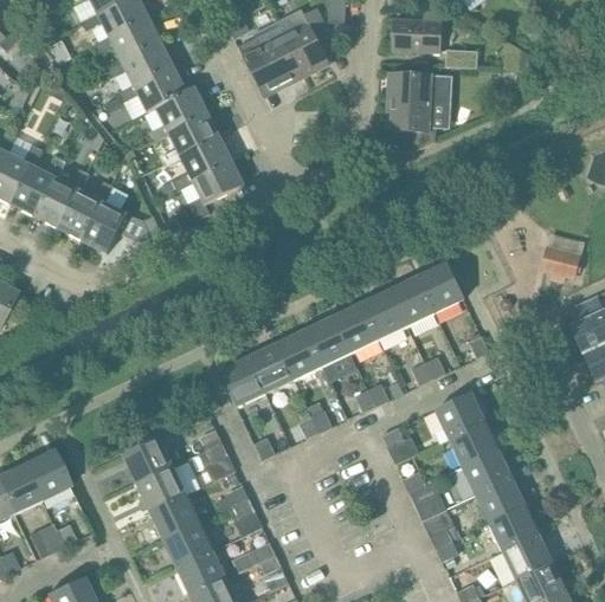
[(69,0),(72,6),(84,0),(90,0),(96,12),(97,15),(126,0),(69,0)]
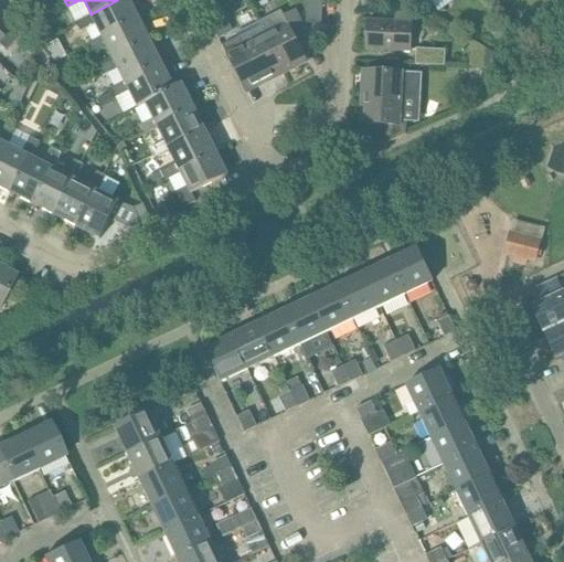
[(103,36),(139,18),(130,0),(117,0),(91,14),(89,11),(74,19),(80,29),(94,21),(100,34),(103,36)]
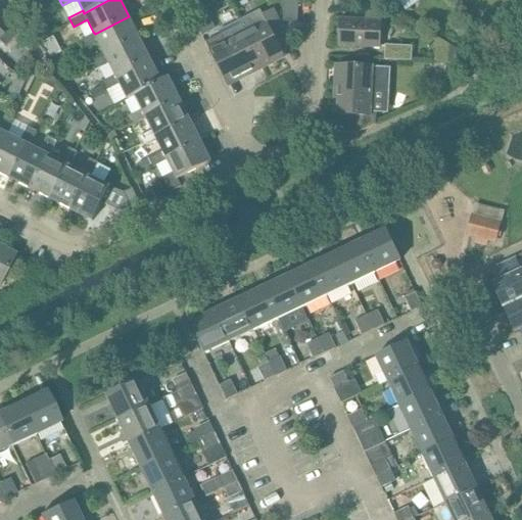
[(198,21),(208,16),(203,6),(193,11),(198,21)]
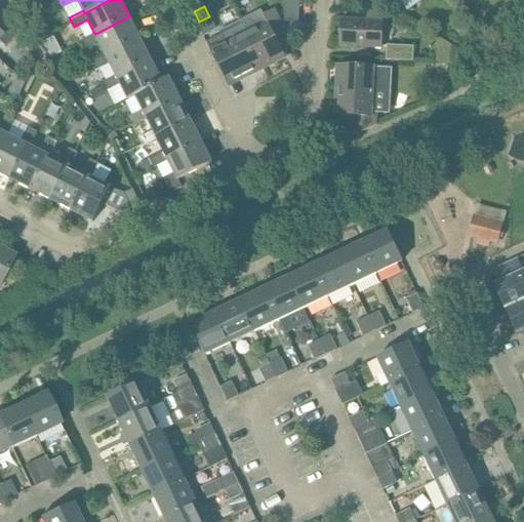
[(259,8),(239,18),(264,66),(285,54),(275,35),(285,30),(273,6),(262,12),(259,8)]
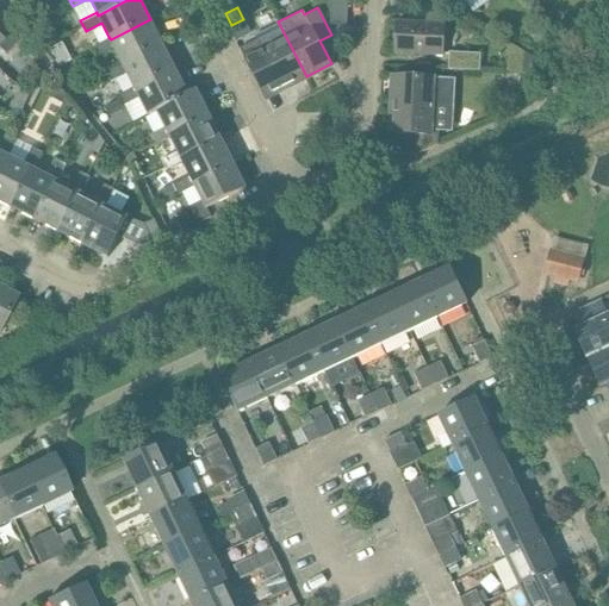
[(442,52),(445,11),(427,11),(426,20),(396,19),(395,50),(418,51),(442,52)]
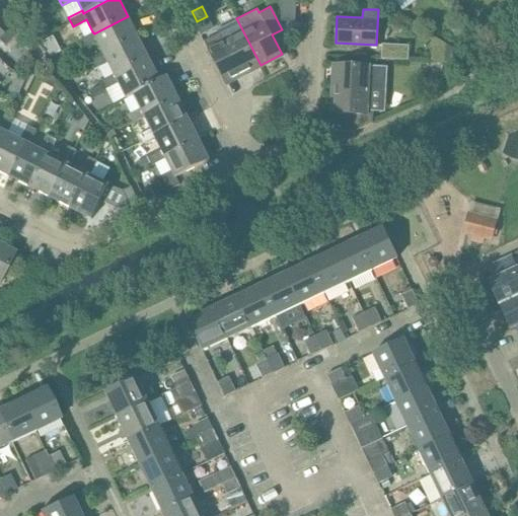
[(451,27),(449,30),(458,35),(466,22),(454,15),(447,25),(451,27)]
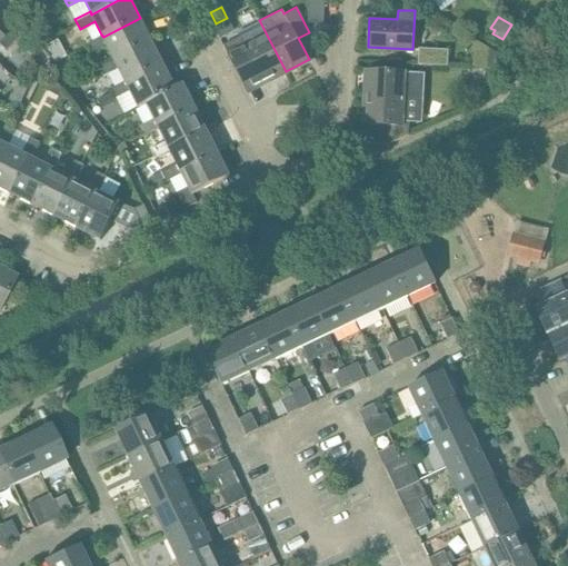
[(115,59),(151,40),(140,18),(103,37),(101,35),(86,42),(91,51),(107,43),(113,57),(115,59)]
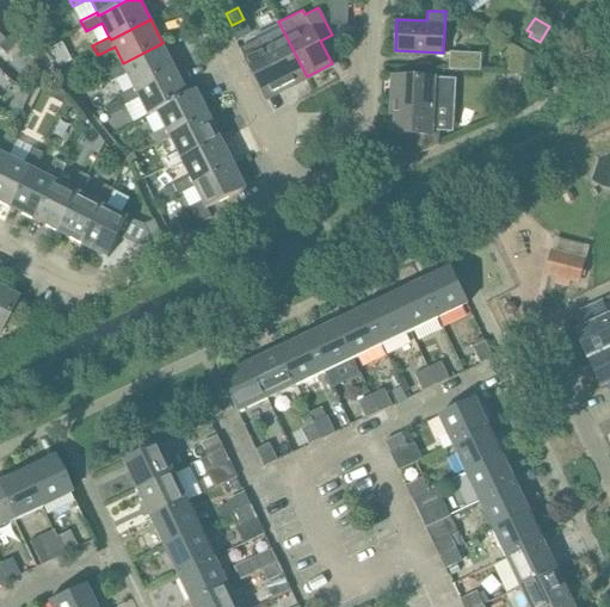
[(278,22),(256,32),(258,38),(256,39),(256,38),(239,47),(260,90),(278,81),(282,88),(307,76),(278,22)]
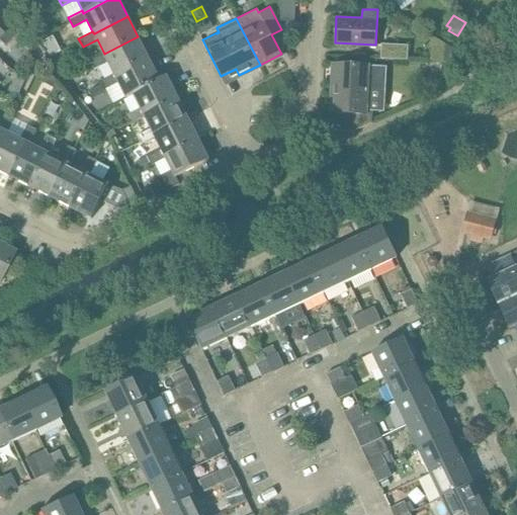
[(0,58),(0,38),(5,44),(16,31),(9,25),(3,31),(0,27),(0,58)]
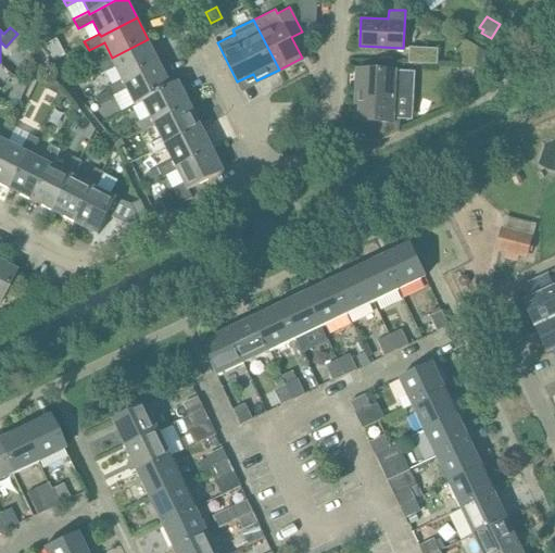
[(123,80),(159,62),(148,39),(112,58),(111,55),(96,63),(97,66),(100,73),(115,65),(122,77),(123,80)]
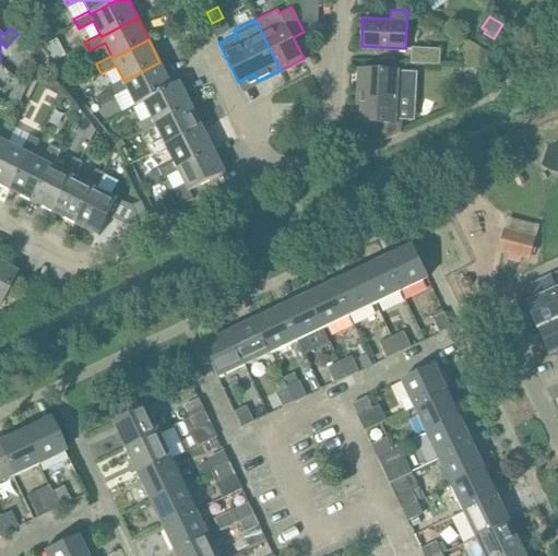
[(411,46),(411,61),(439,63),(439,47),(411,46)]
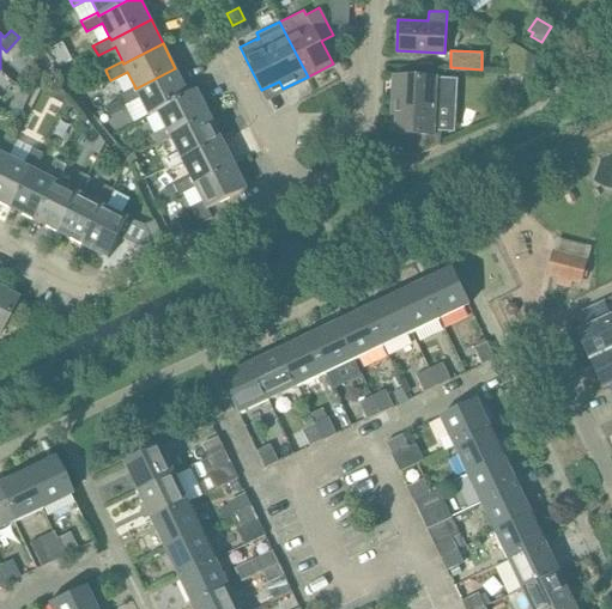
[(156,108),(188,92),(175,68),(135,89),(134,85),(117,93),(119,97),(122,104),(139,96),(149,114),(157,109),(156,108)]
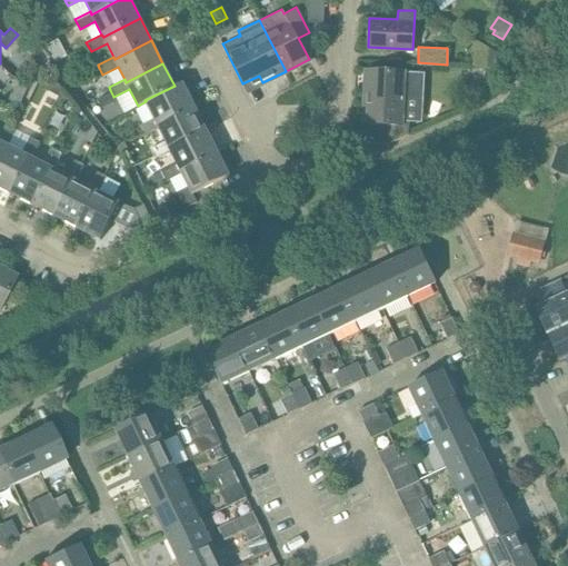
[(401,123),(404,93),(422,95),(424,71),(365,68),(364,91),(368,91),(366,122),(378,122),(377,147),(408,132),(408,123),(401,123)]
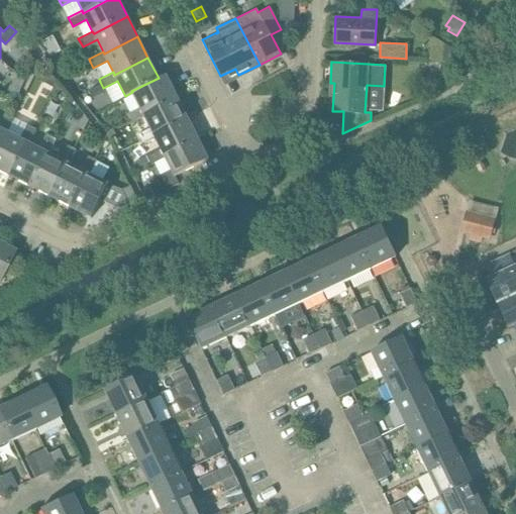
[(43,82),(53,86),(56,79),(49,70),(43,82)]
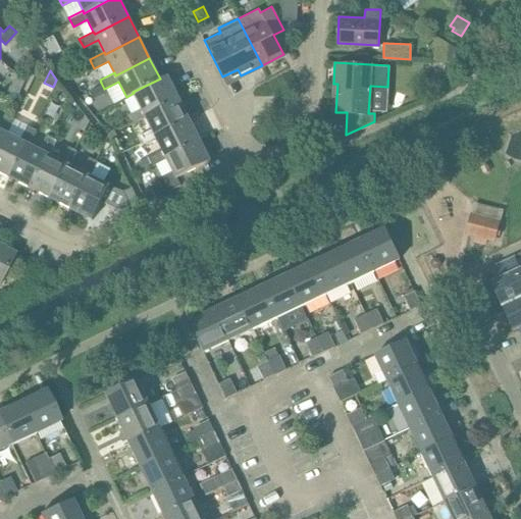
[(4,91),(4,92),(18,93),(22,84),(15,78),(4,91)]
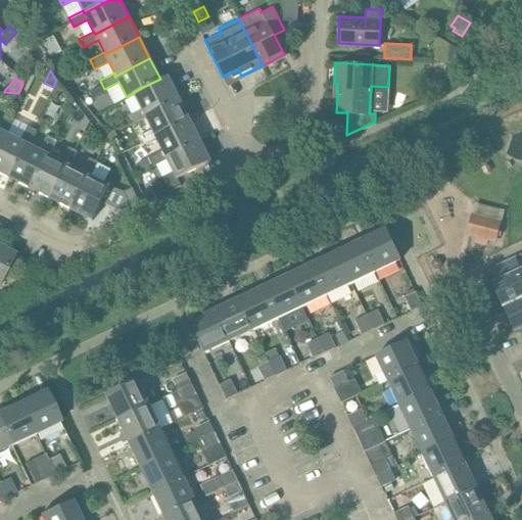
[(144,113),(178,96),(170,80),(162,83),(160,79),(133,92),(134,93),(141,107),(127,114),(131,123),(145,115),(144,113)]
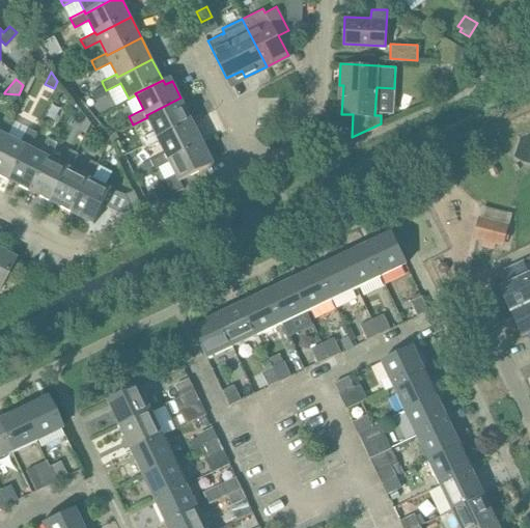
[(157,136),(191,118),(180,98),(146,115),(147,117),(154,130),(139,137),(144,146),(158,139),(157,136)]
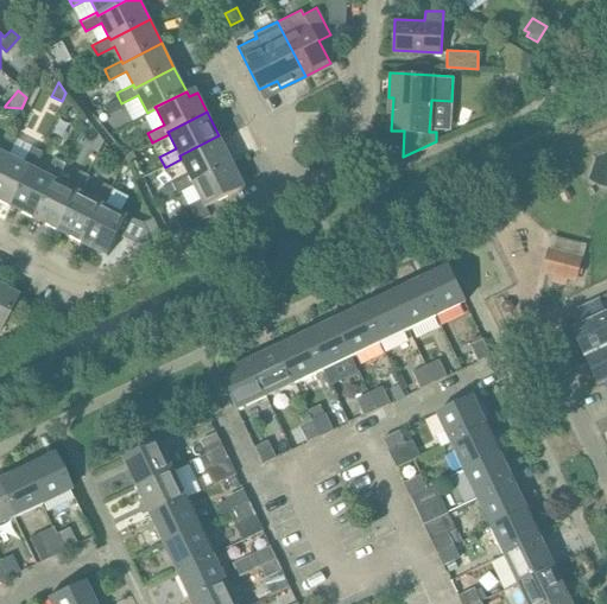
[(0,164),(14,137),(6,132),(0,145),(0,164)]
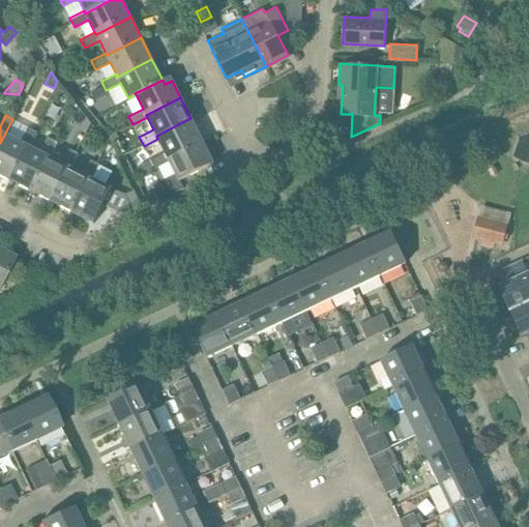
[(167,156),(202,139),(190,118),(156,136),(157,139),(164,151),(149,158),(154,167),(157,165),(169,159),(167,156)]
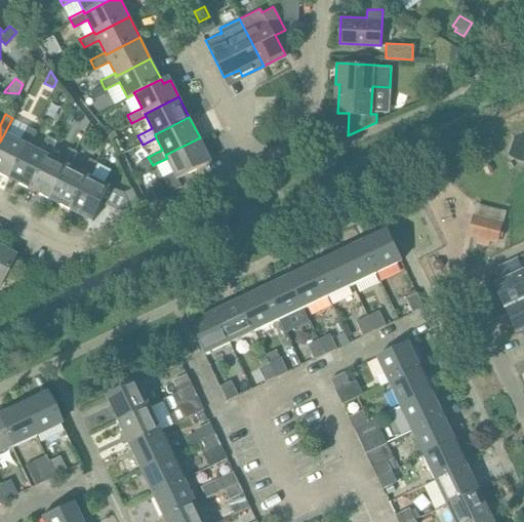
[(0,172),(9,176),(34,128),(27,125),(19,139),(7,133),(14,119),(12,118),(0,142),(0,172)]
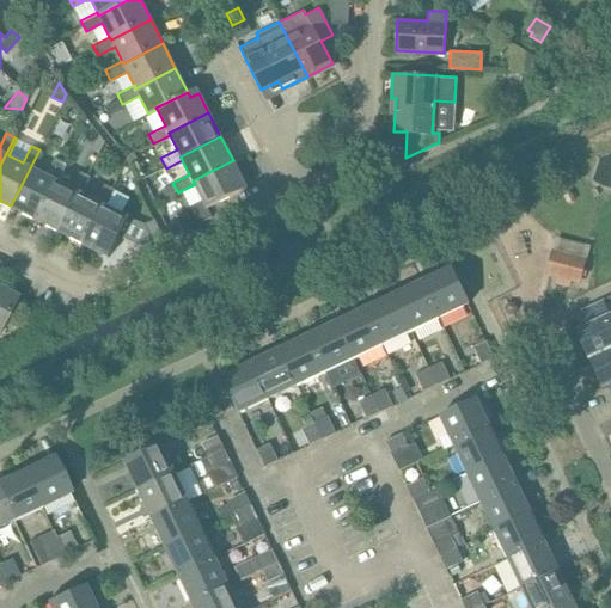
[(11,206),(35,217),(63,163),(55,158),(47,174),(32,167),(41,151),(40,149),(11,206)]
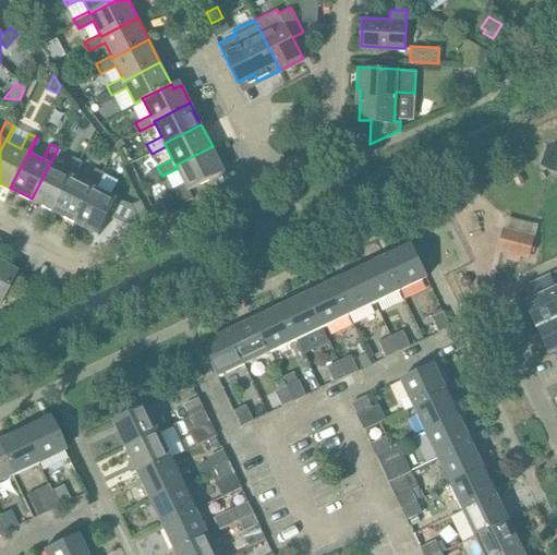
[(184,181),(176,185),(183,201),(192,196),(189,189),(225,170),(213,146),(176,165),(178,168),(184,181)]
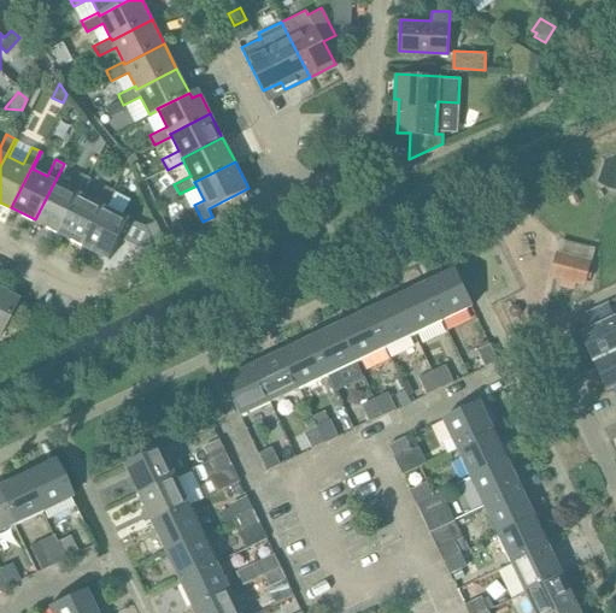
[(64,164),(35,219),(59,233),(88,176),(81,172),(71,188),(58,181),(66,165),(64,164)]
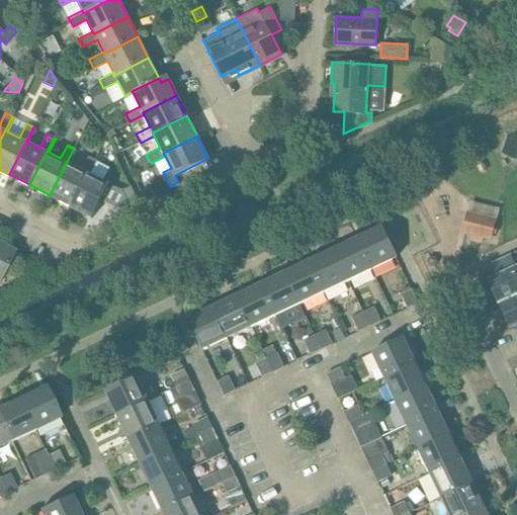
[(50,195),(71,205),(95,158),(88,155),(81,169),(69,163),(76,149),(74,148),(50,195)]
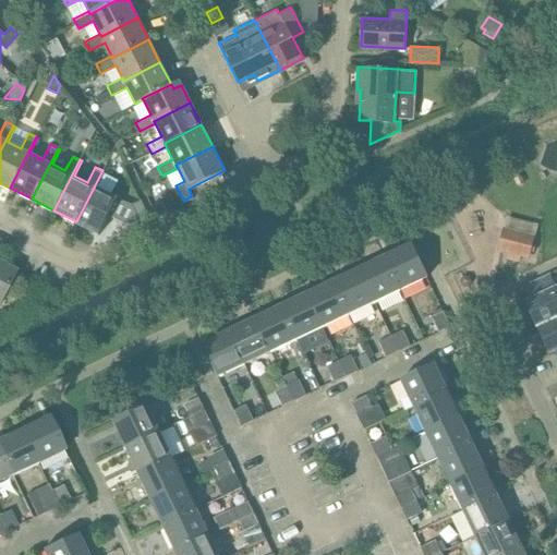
[(104,171),(103,170),(76,221),(98,233),(117,197),(96,186),(104,171)]
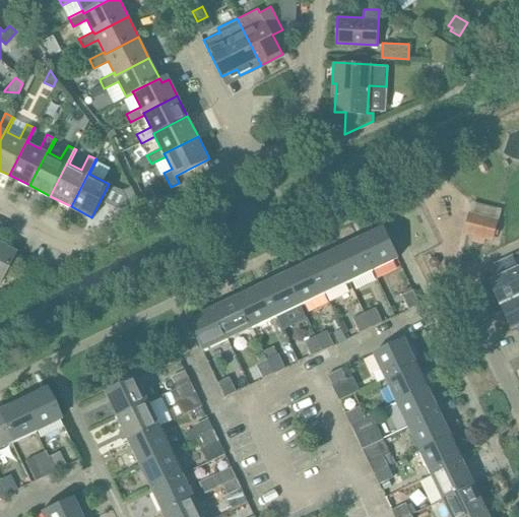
[(137,200),(131,185),(122,189),(129,204),(137,200)]
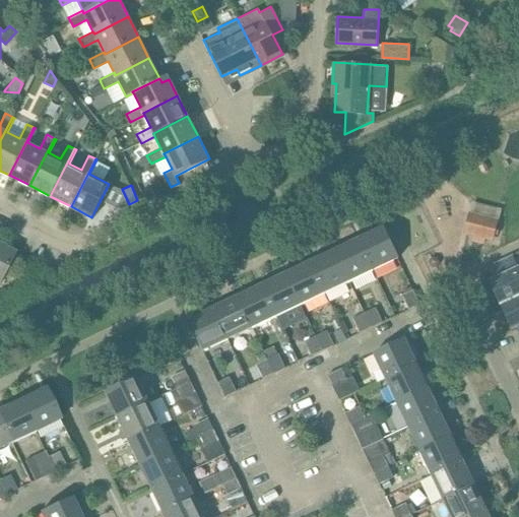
[(145,201),(155,196),(150,187),(141,191),(145,201)]
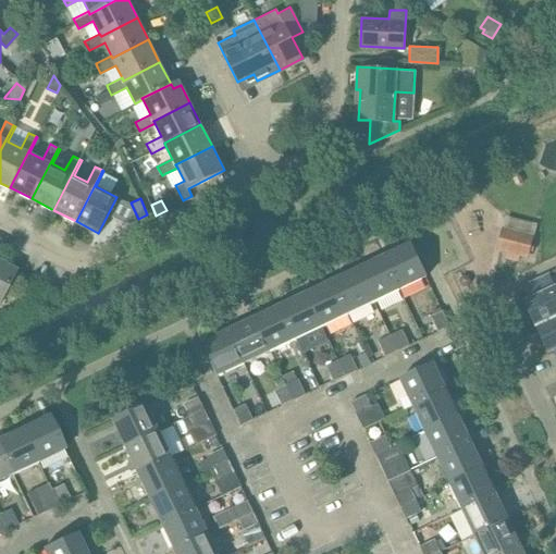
[(530,235),(504,229),(498,247),(526,254),(530,235)]
